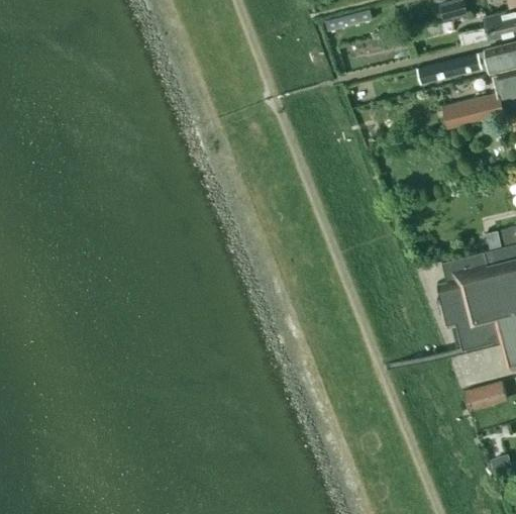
[(468,17),(462,0),(453,0),(438,4),(443,23),(468,17)]
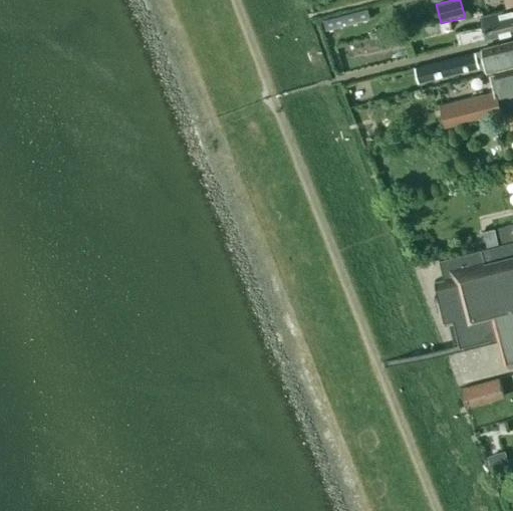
[(512,0),(487,0),(488,3),(499,0),(504,0),(507,10),(512,7),(512,0)]
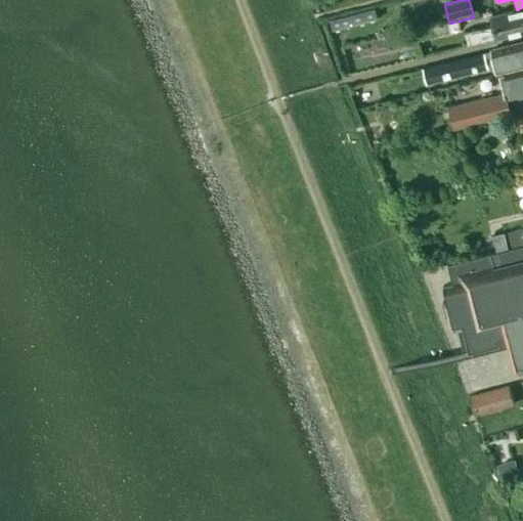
[(468,46),(522,33),(522,9),(490,17),(492,28),(465,35),(468,46)]
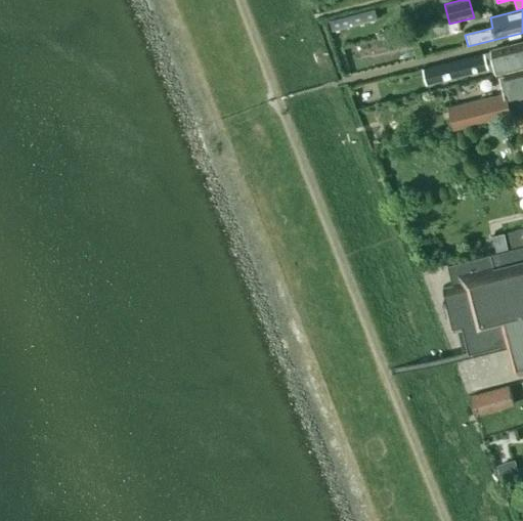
[(378,22),(375,10),(330,23),(333,33),(378,22)]
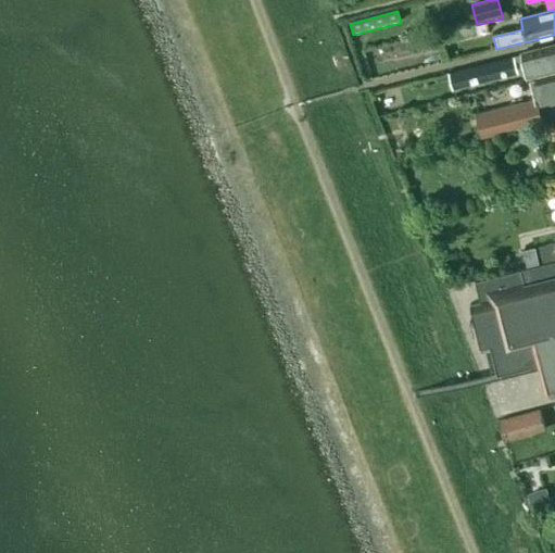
[(477,38),(475,28),(432,37),(434,47),(477,38)]
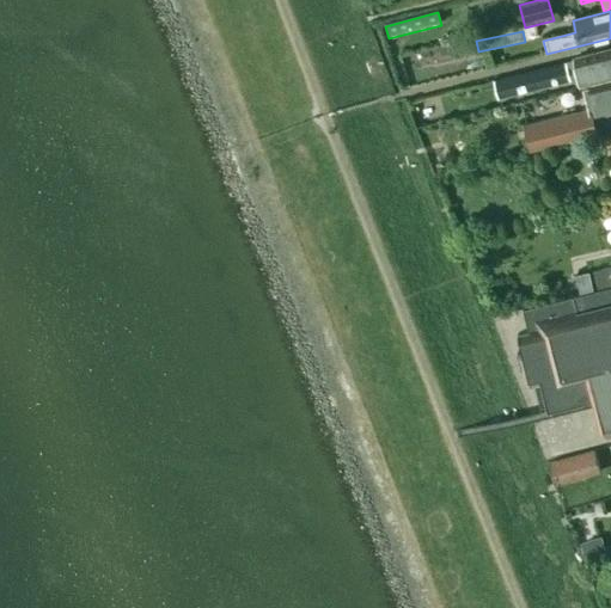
[(610,50),(573,61),(580,88),(610,79),(610,50)]
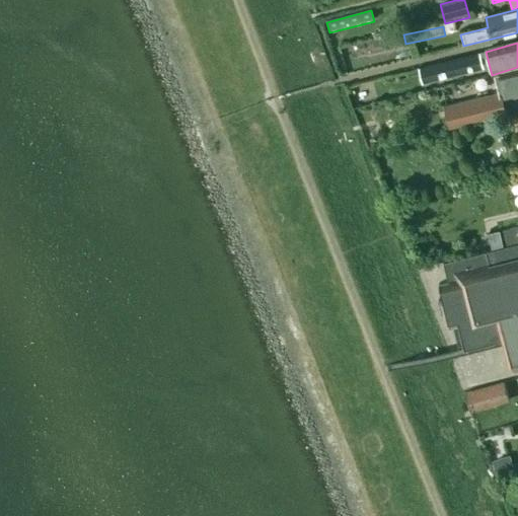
[(479,55),(418,70),(422,85),(484,70),(479,55)]
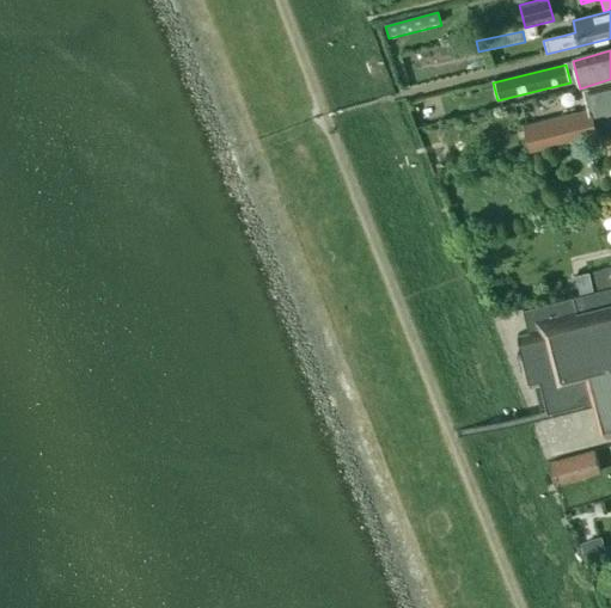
[(610,81),(586,88),(587,96),(588,96),(593,118),(610,114),(610,81)]
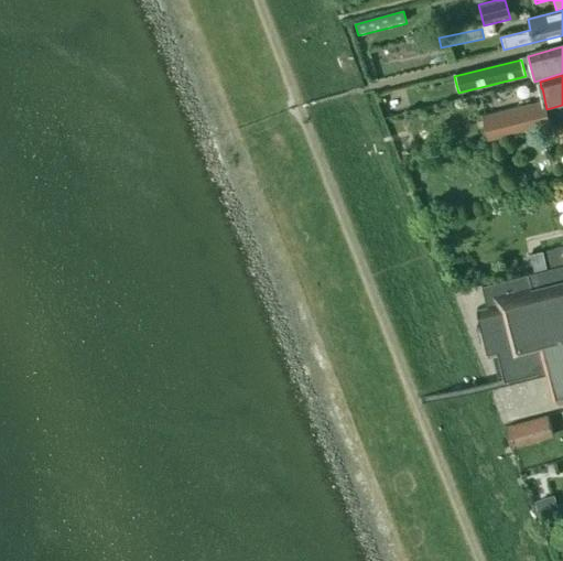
[(507,103),(529,93),(526,83),(504,93),(507,103)]
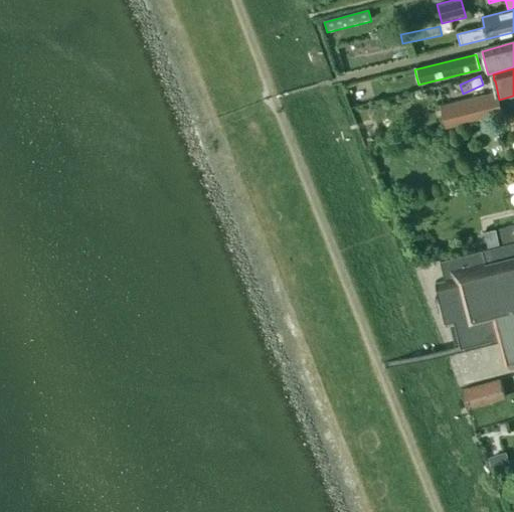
[(502,115),(497,94),(444,107),(440,88),(433,89),(438,109),(440,108),(446,129),(502,115)]
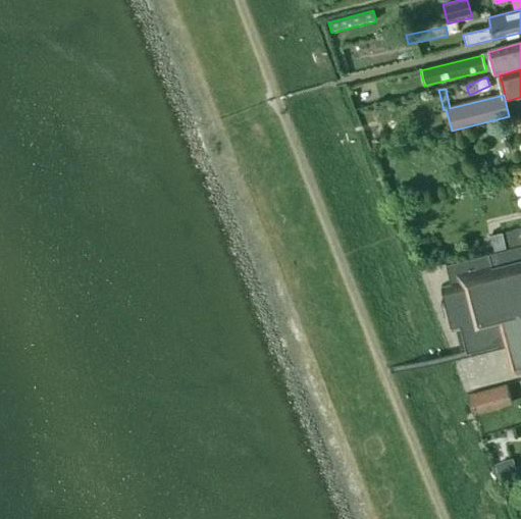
[(353,111),(357,138),(373,136),(369,109),(353,111)]
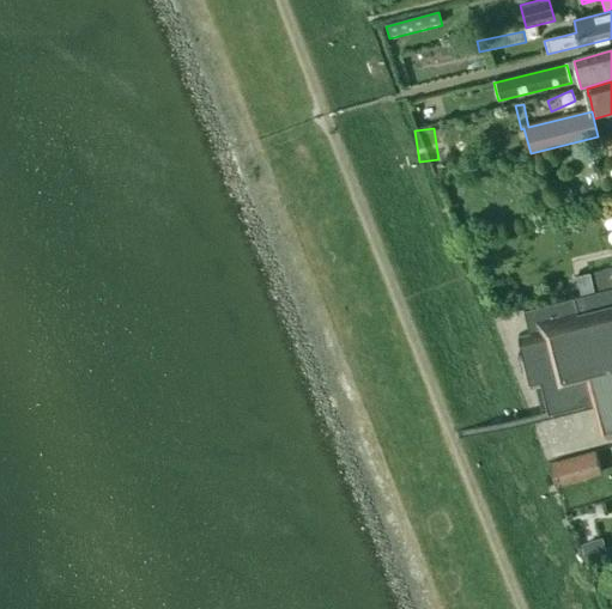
[(611,223),(599,224),(599,243),(611,243),(611,223)]
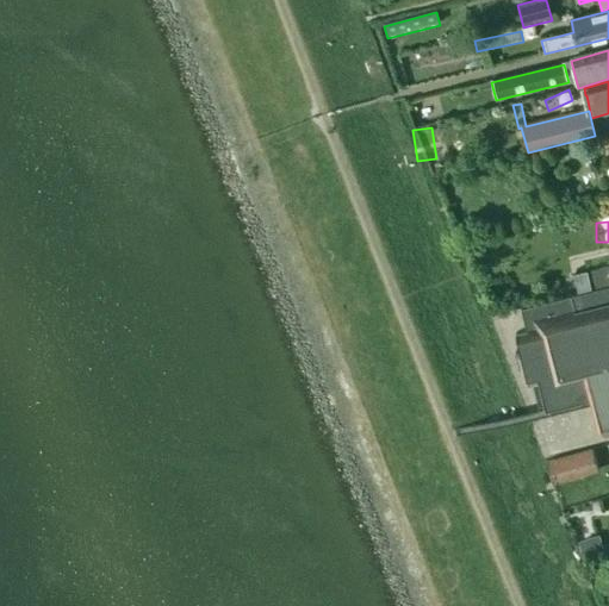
[(608,267),(591,272),(595,289),(608,285),(608,267)]
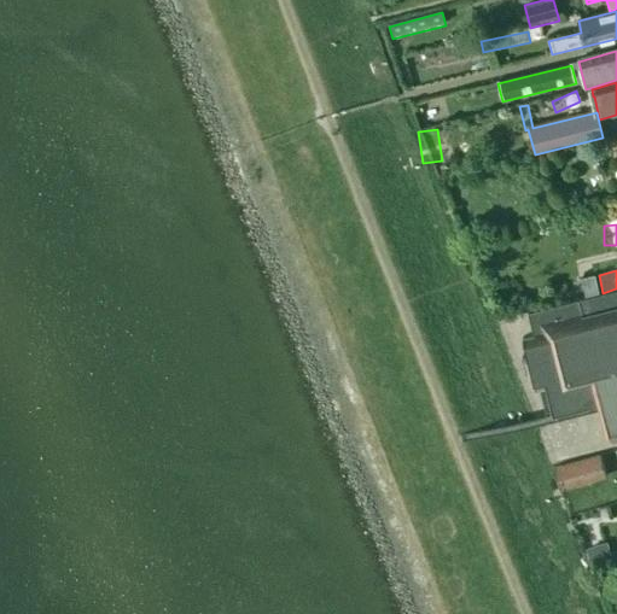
[(599,296),(595,278),(582,280),(586,298),(599,296)]
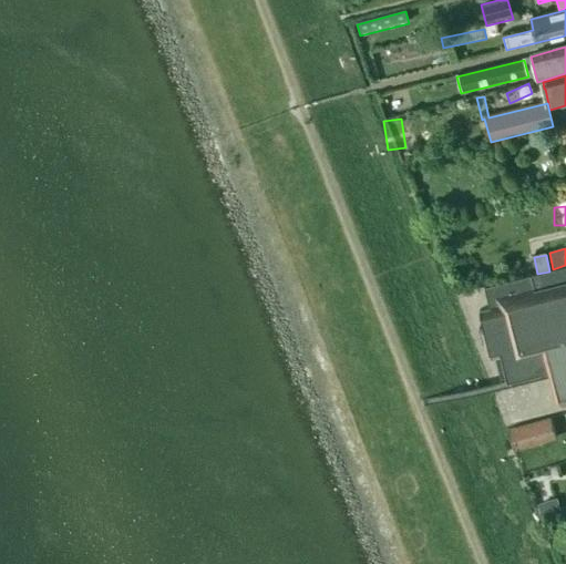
[(565,267),(531,277),(484,289),(489,309),(479,313),(491,359),(501,357),(506,381),(553,370),(561,404),(565,402),(565,267)]
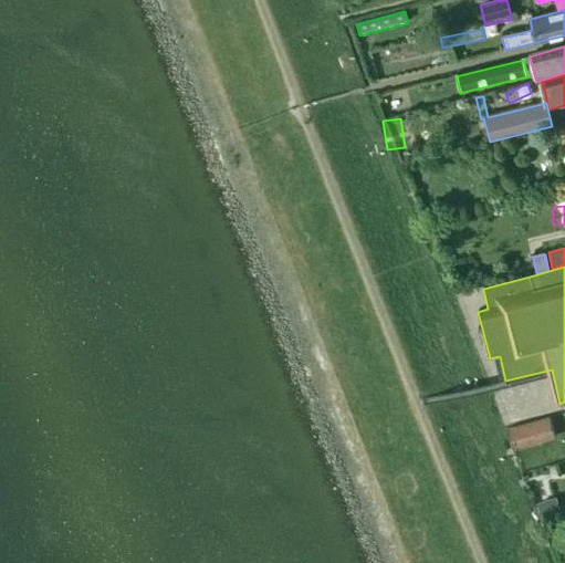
[(515,384),(488,393),(498,425),(525,416),(515,384)]
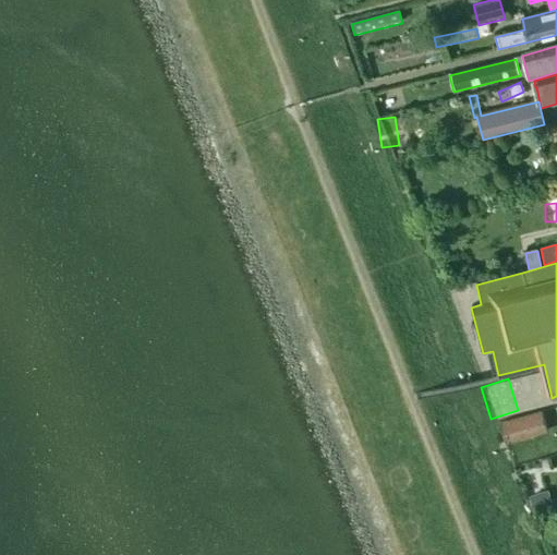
[(505,444),(547,433),(542,413),(517,421),(499,424),(505,444)]
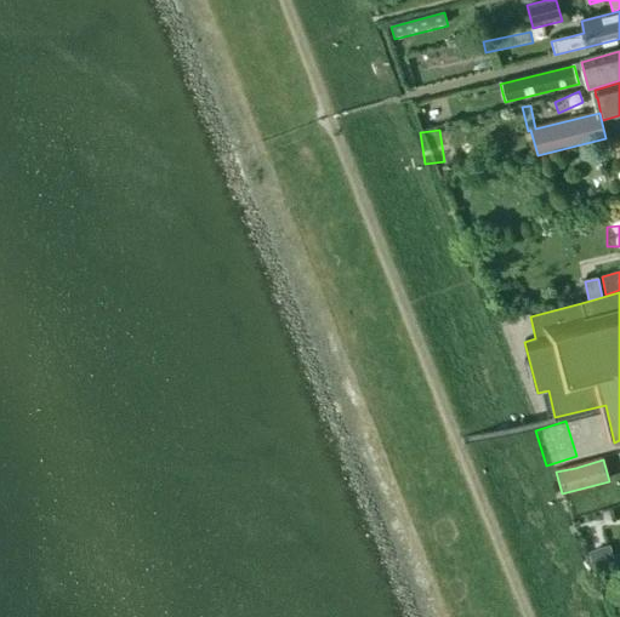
[(610,547),(590,555),(596,570),(616,563),(610,547)]
